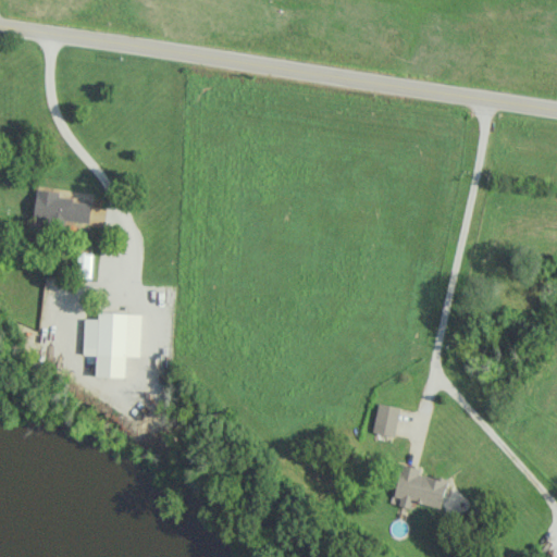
[(90,200),(59,199),(59,190),(35,189),(33,218),(89,221),(90,200)]
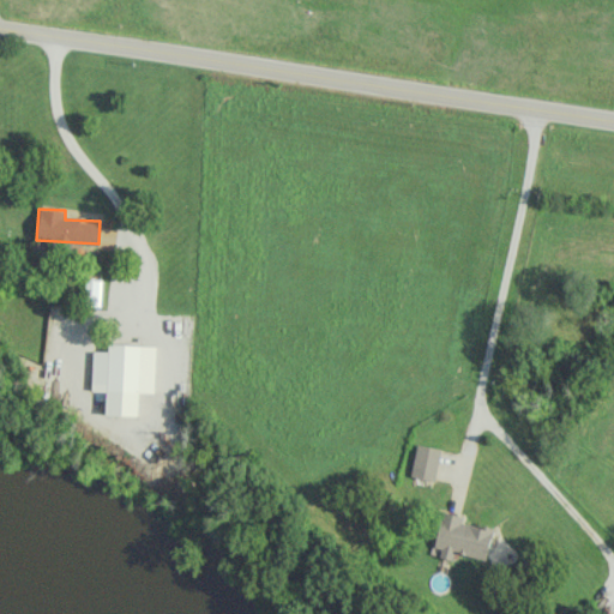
[(101,306),(101,278),(83,278),(82,305),(101,306)]
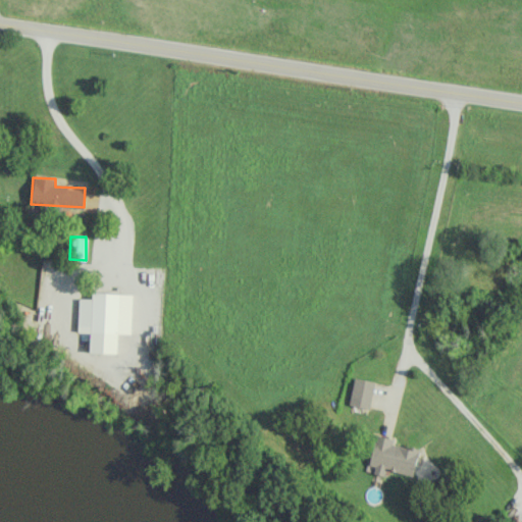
[(133,294),(92,293),(92,298),(79,298),(79,331),(91,332),(90,352),(117,353),(117,333),(132,333),(133,294)]
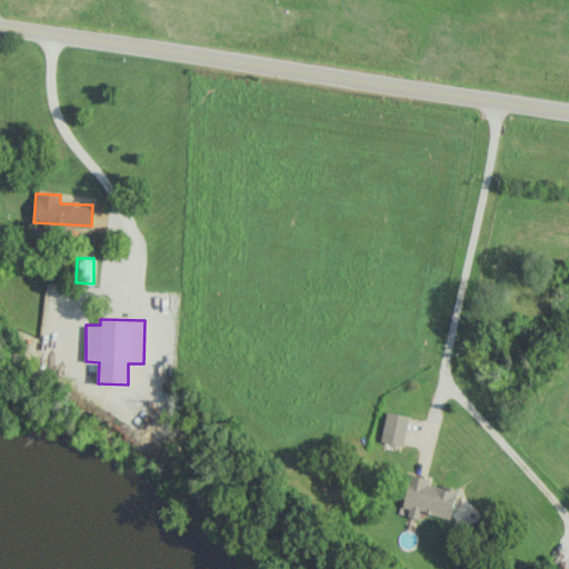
[(401,450),(409,416),(386,411),(379,446),(401,450)]
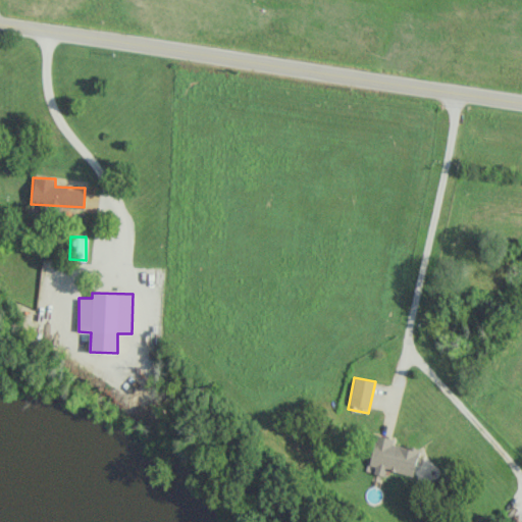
[(420,447),(374,437),(369,464),(375,465),(373,473),(387,476),(388,470),(417,476),(420,462),(417,462),(420,447)]
